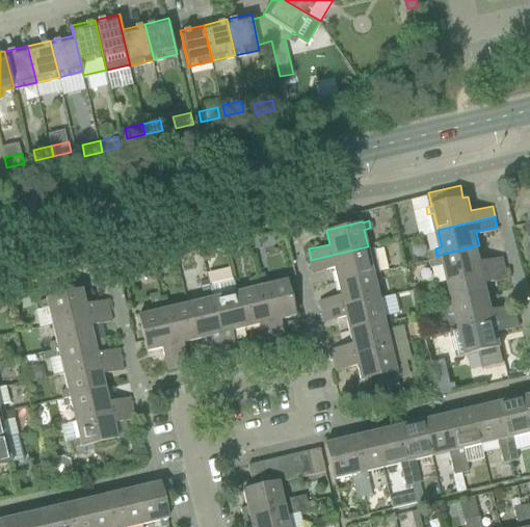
[(363,247),(311,260),(313,270),(335,265),(338,279),(380,269),(378,261),(374,245),(368,246),(363,247)]
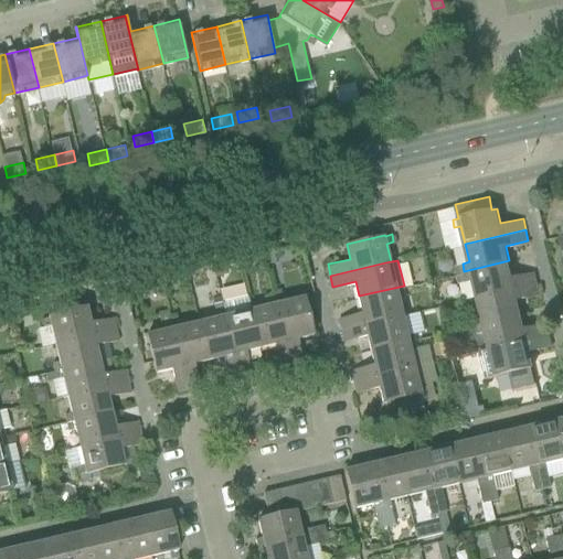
[(473,278),(477,296),(538,281),(534,269),(512,275),(509,260),(464,271),(466,279),(473,278)]
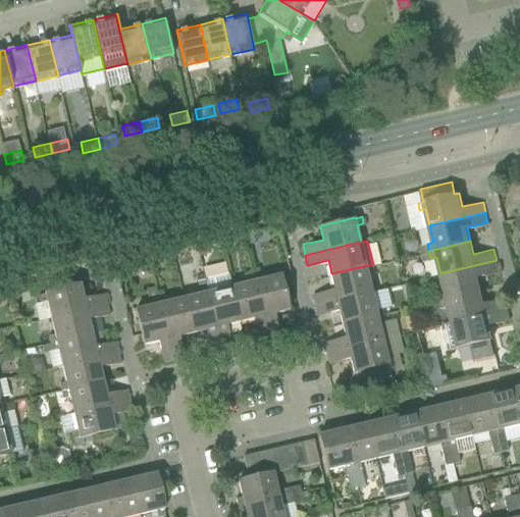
[(438,291),(439,298),(481,289),(478,275),(499,270),(497,260),(440,273),(445,290),(438,291)]
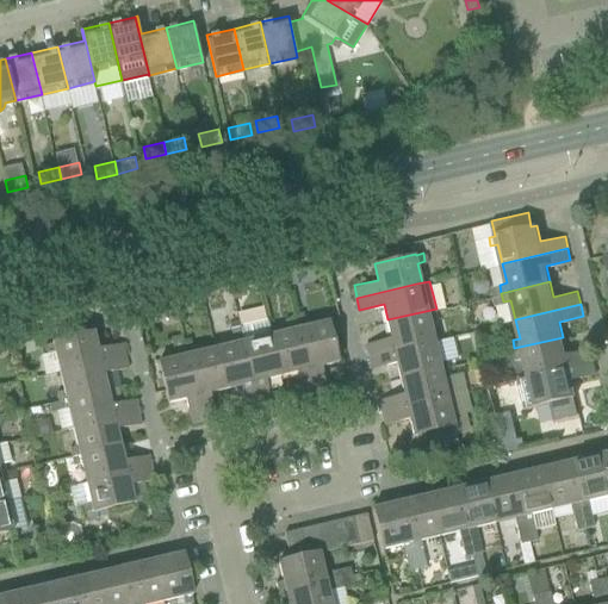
[(366,341),(370,354),(435,338),(430,318),(438,317),(436,309),(388,319),(391,336),(366,341)]
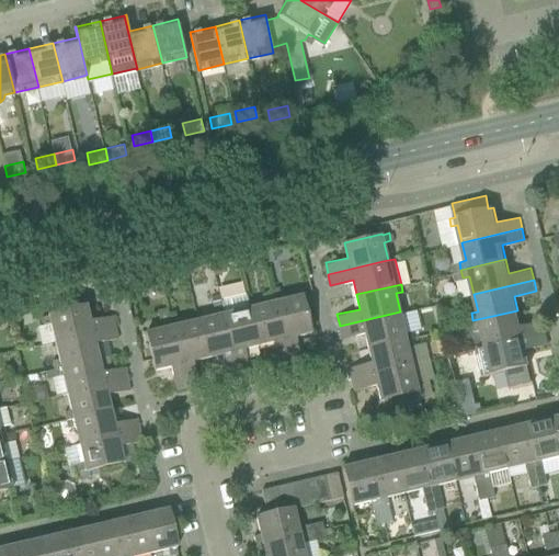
[(282,291),(274,293),(289,360),(301,356),(296,336),(311,331),(303,293),(284,297),(282,291)]
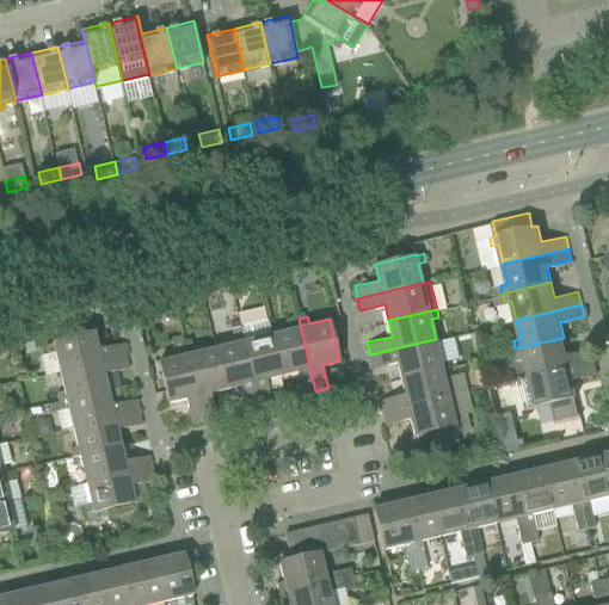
[(269,319),(241,325),(243,332),(260,405),(272,401),(266,377),(282,374),(272,332),(269,319)]
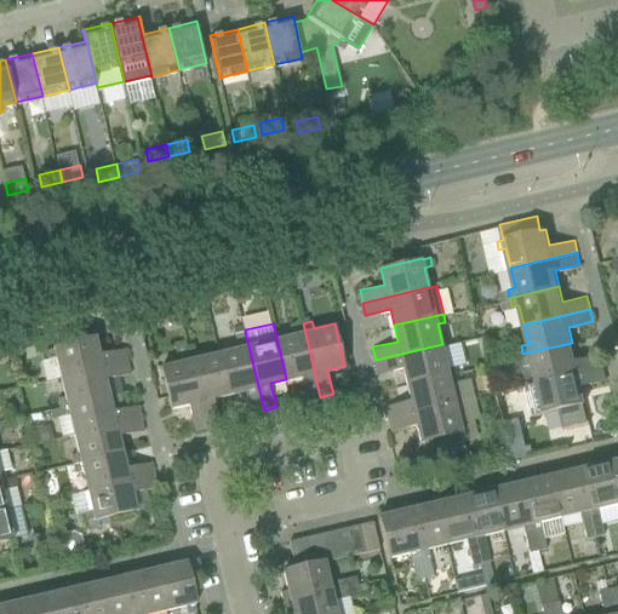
[(296,333),(276,337),(286,379),(302,376),(308,400),(320,397),(303,323),(295,326),(296,333)]
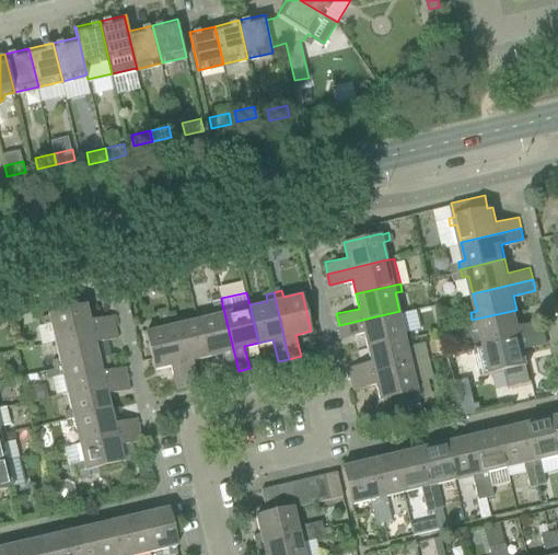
[(50,320),(55,338),(115,324),(113,313),(91,318),(86,302),(49,312),(43,314),(44,322),(50,320)]
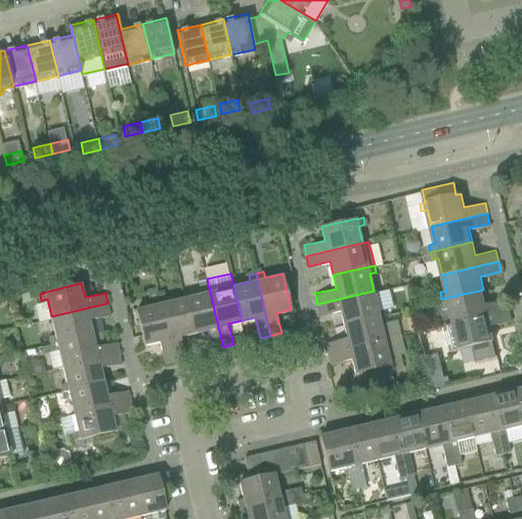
[(202,293),(185,297),(194,333),(208,329),(212,349),(223,347),(208,285),(201,287),(202,293)]
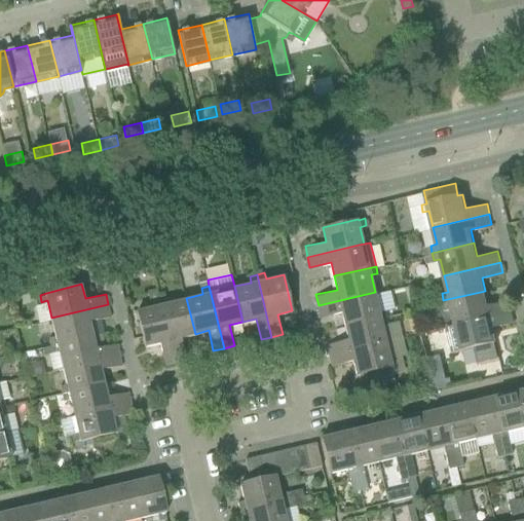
[(451,306),(455,323),(512,309),(509,299),(488,304),(485,291),(443,300),(445,308),(451,306)]
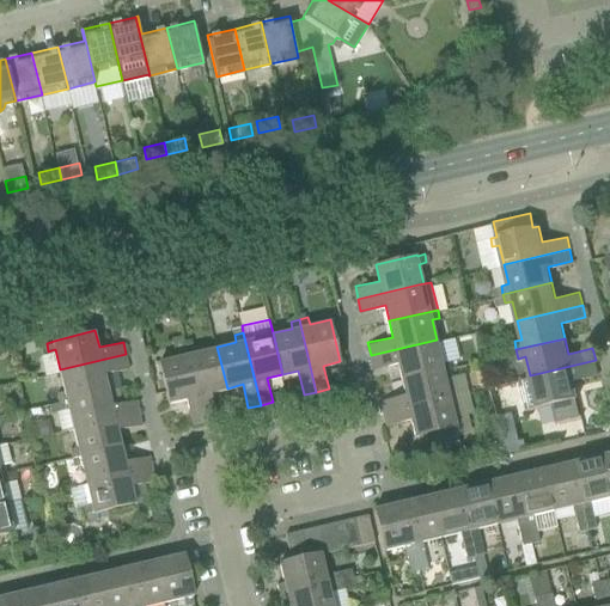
[(398,361),(402,377),(451,366),(449,356),(441,359),(437,340),(371,355),(373,367),(398,361)]
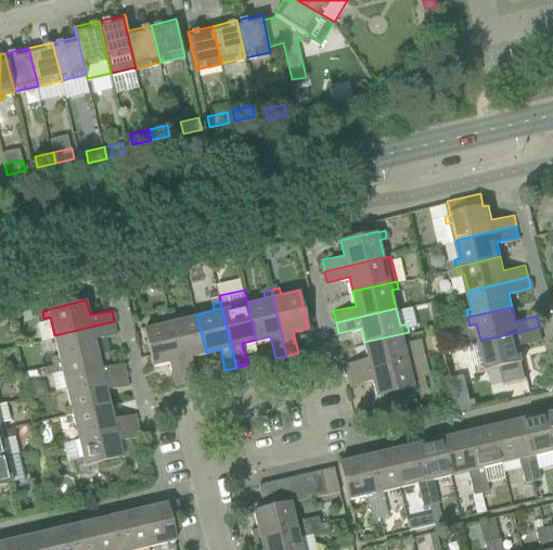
[(178,312),(169,314),(185,380),(196,376),(192,356),(206,353),(196,315),(179,318),(178,312)]
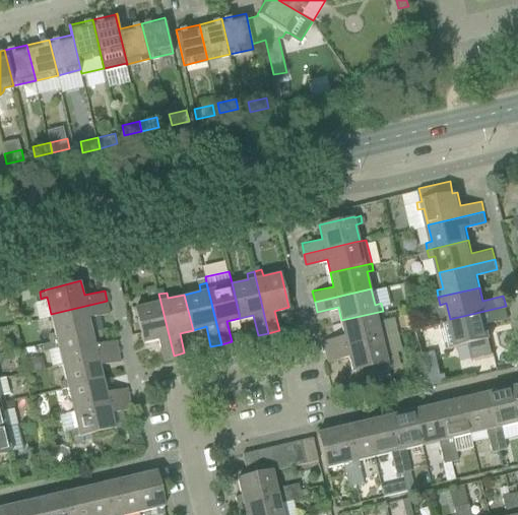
[(174,356),(158,294),(151,296),(152,302),(135,306),(144,341),(158,338),(163,358),(174,356)]
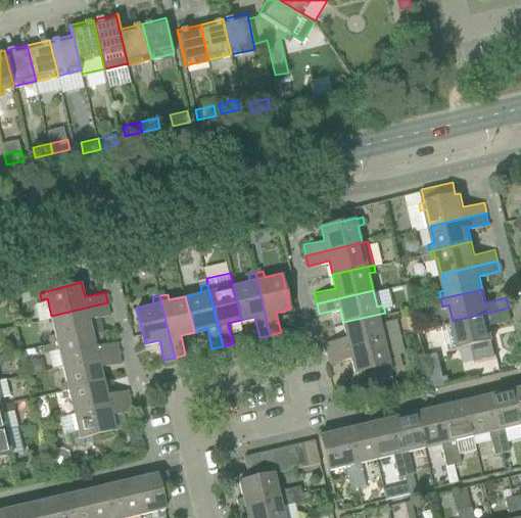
[(49,333),(51,341),(93,331),(90,318),(110,313),(107,302),(51,316),(55,331),(49,333)]
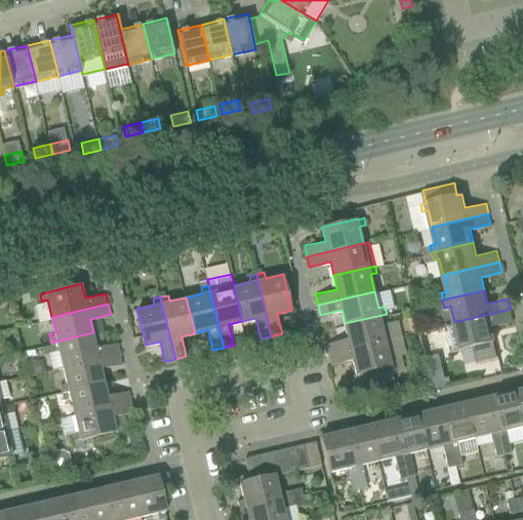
[(511,309),(454,322),(446,324),(451,350),(474,344),(478,360),(499,355),(499,354),(497,355),(494,340),(495,338),(492,324),(513,320),(511,309)]
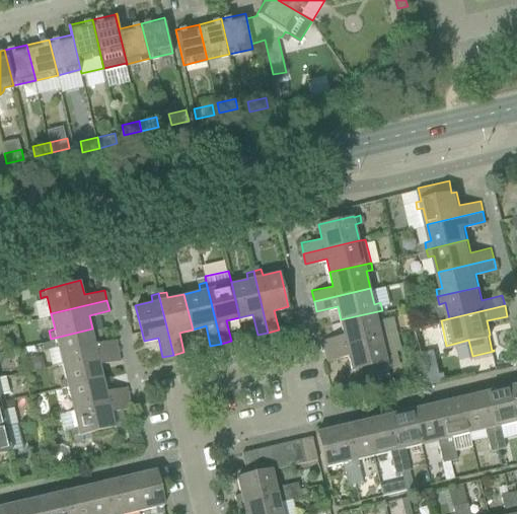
[(323,338),(325,348),(381,335),(377,318),(383,317),(382,310),(341,319),(344,333),(323,338)]
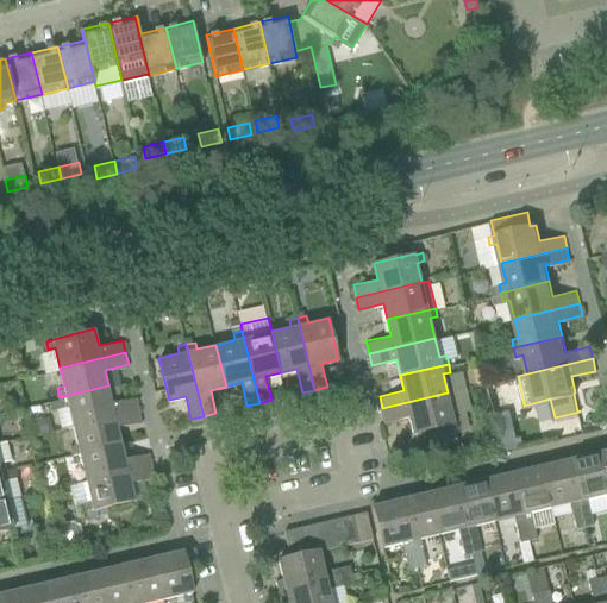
[(68,403),(73,422),(138,408),(136,396),(112,401),(108,385),(60,397),(61,404),(68,403)]
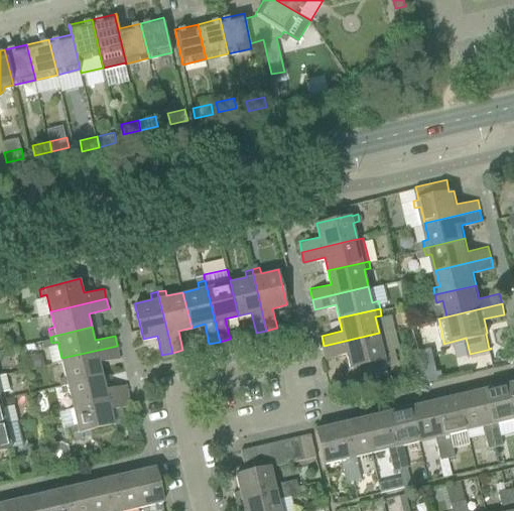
[(379,333),(324,346),(326,357),(346,352),(350,366),(385,357),(385,356),(390,355),(389,348),(383,349),(379,333)]
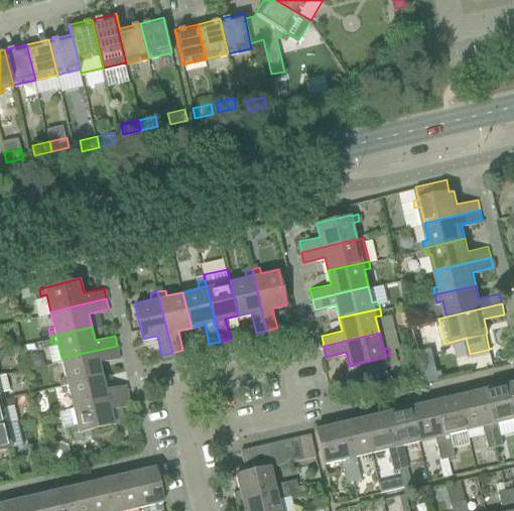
[(59,376),(61,383),(103,374),(100,361),(120,356),(117,346),(61,358),(66,374),(59,376)]
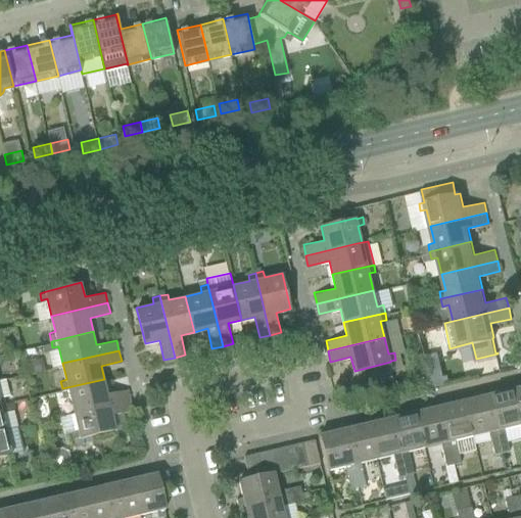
[(69,394),(74,411),(130,397),(128,387),(107,392),(104,379),(62,388),(63,395),(69,394)]
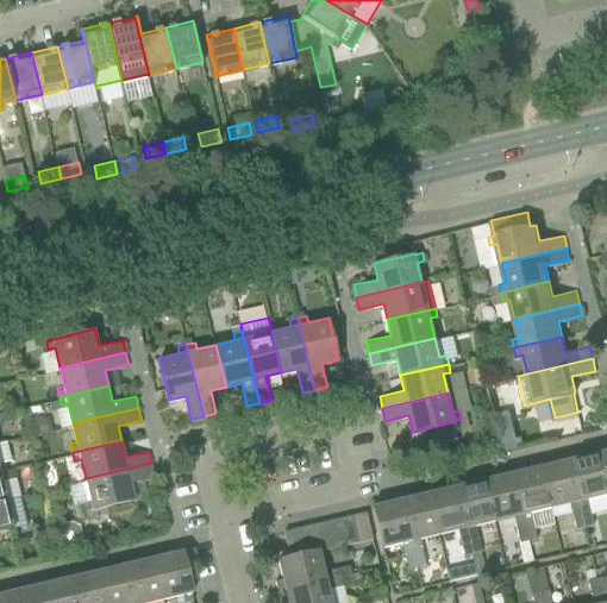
[(606,447),(596,450),(606,487),(606,447)]
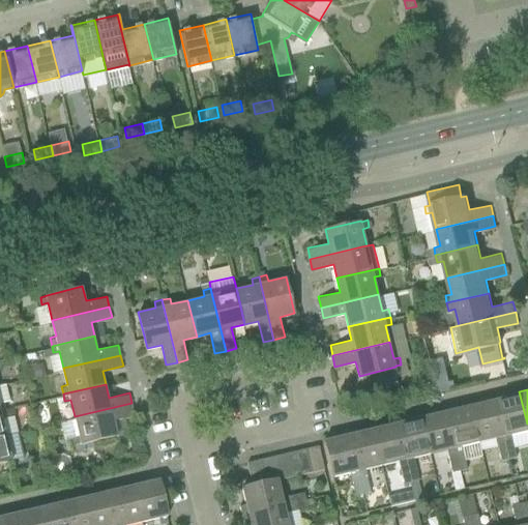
[(519,391),(495,398),(509,455),(509,456),(509,457),(517,455),(517,454),(515,445),(511,432),(527,428),(527,424),(519,391)]
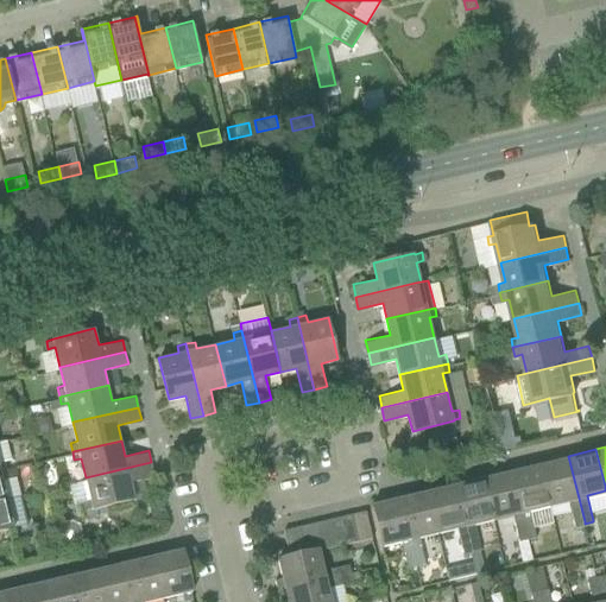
[(568,456),(541,463),(550,504),(569,500),(575,524),(585,523),(585,521),(568,456)]
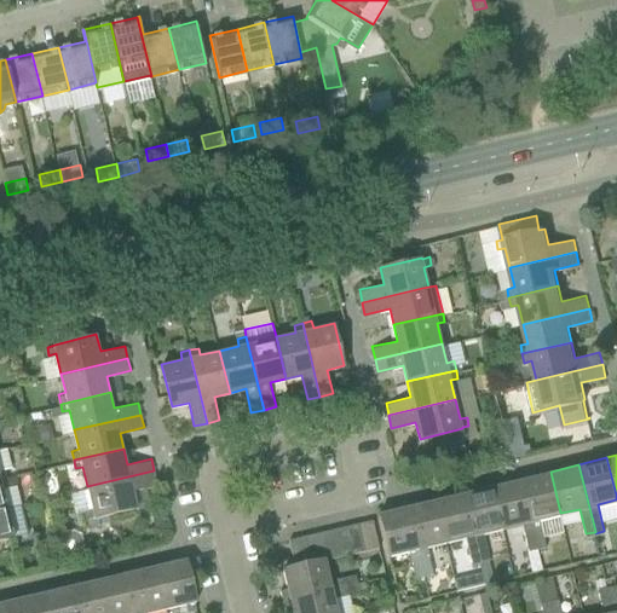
[(154,470),(87,486),(87,487),(71,491),(76,509),(85,507),(87,516),(93,515),(94,515),(137,505),(132,489),(156,483),(154,470)]
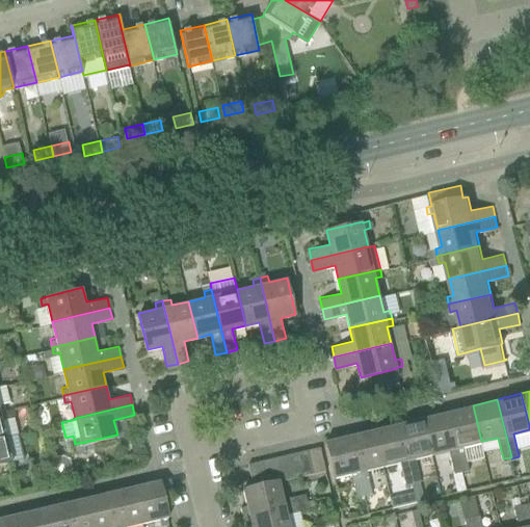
[(473,405),(448,411),(461,470),(470,468),(468,459),(464,445),(481,441),(473,405)]
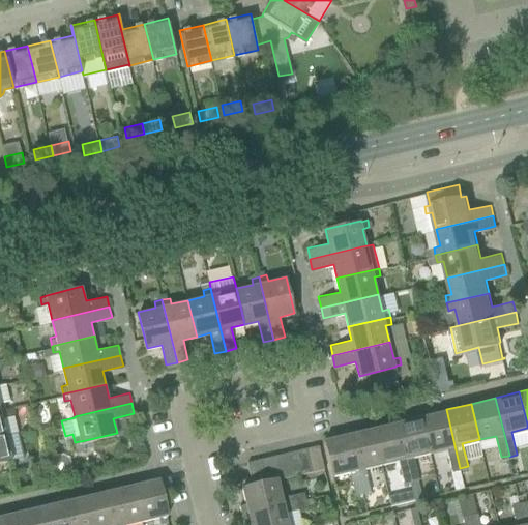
[(15,406),(6,408),(8,414),(16,412),(15,406)]
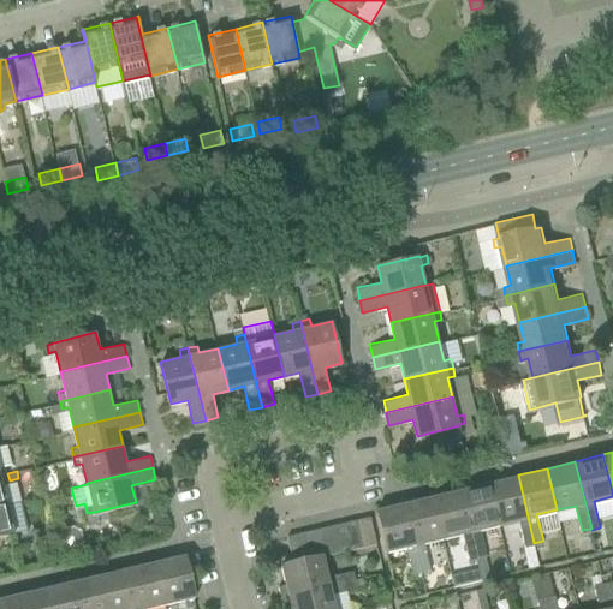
[(518,475),(491,482),(500,523),(519,519),(525,545),(534,543),(518,475)]
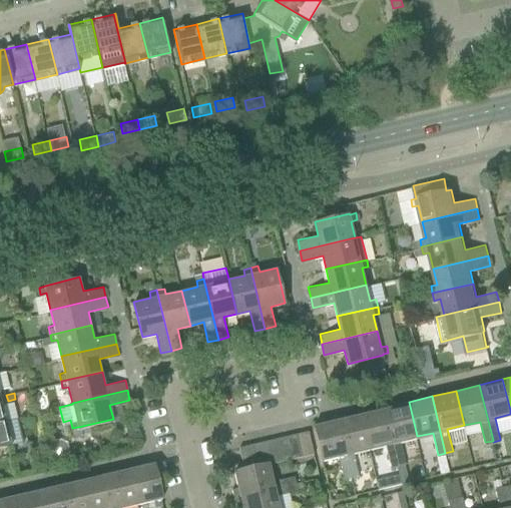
[(385,407),(399,464),(406,462),(401,440),(417,436),(409,402),(385,407)]
